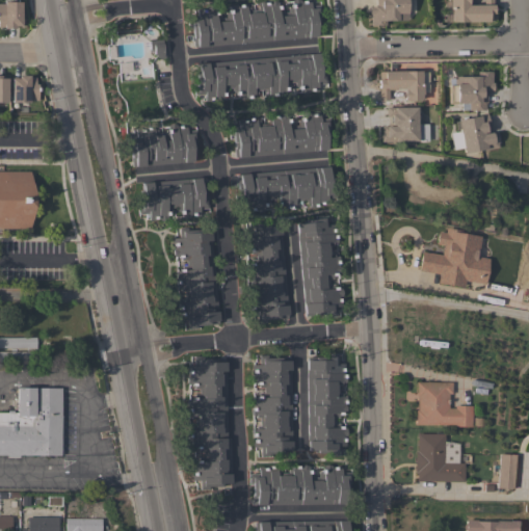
[(195,48),(193,20),(200,20),(200,11),(200,9),(204,9),(205,11),(209,10),(209,8),(210,8),(210,7),(215,6),(216,7),(217,7),(217,15),(222,14),(222,19),(228,19),(228,14),(233,12),(232,5),(238,5),(240,5),(240,6),(241,6),(241,4),(249,3),(249,6),(248,6),(248,8),(252,8),(252,11),(260,10),(260,7),(263,6),(263,3),(267,2),(267,6),(271,6),(271,4),(271,3),(272,3),(272,2),(278,1),(279,2),(280,2),(280,8),(285,8),(285,14),(291,12),(290,7),(294,7),(294,0),(302,0),(302,2),(308,2),(308,0),(313,0),(313,6),(322,5),(323,14),(320,15),(321,28),(318,28),(319,37),(195,48)]
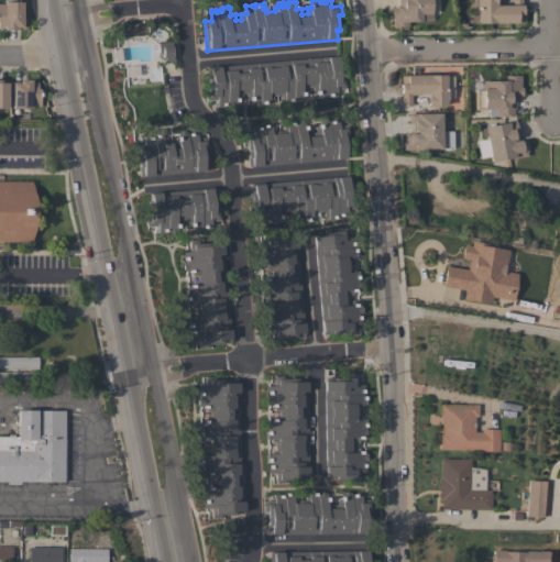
[(410,22),(410,28),(395,28),(395,15),(393,15),(393,8),(401,8),(401,0),(432,0),(432,13),(435,13),(435,20),(434,20),(434,22),(410,22)]
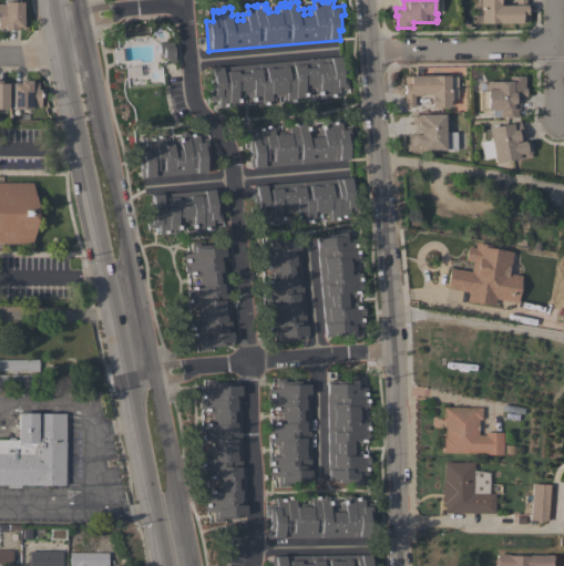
[(483,24),(483,22),(482,22),(482,10),(478,10),(477,2),(481,2),(481,0),(501,0),(501,7),(518,6),(518,0),(527,0),(527,23),(483,24)]
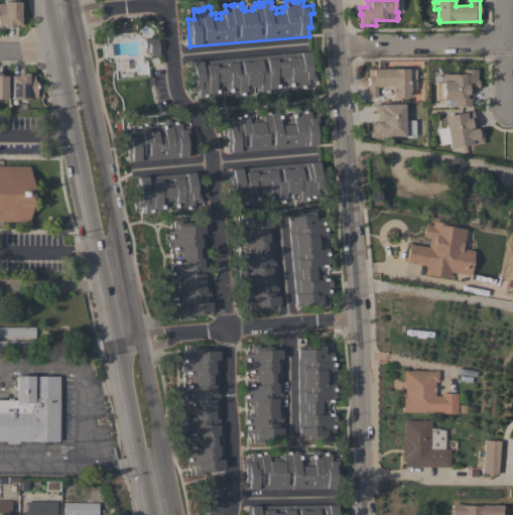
[(22,27),(16,27),(16,28),(6,28),(6,27),(0,27),(0,4),(6,4),(6,2),(23,2),(22,27)]
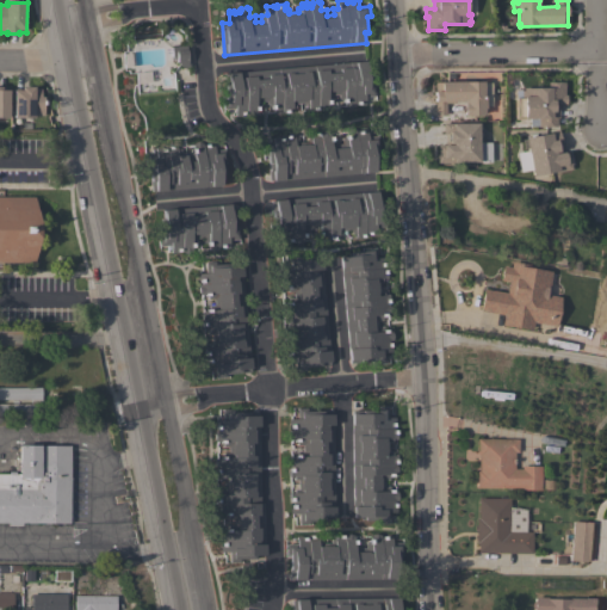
[(189,47),(190,59),(191,59),(192,67),(185,68),(179,63),(179,57),(174,57),(173,48),(189,47)]
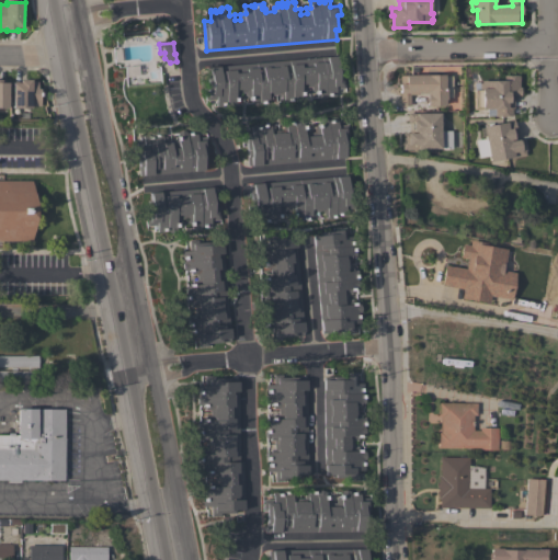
[(341,56),(344,88),(337,89),(338,98),(332,98),(332,95),(327,96),(328,99),(319,100),(318,92),(314,92),(314,88),(307,88),(307,93),(303,93),(304,101),(295,102),(295,101),(289,101),(289,102),(286,102),(285,99),(283,99),(282,95),(273,95),(273,100),(271,100),(271,104),(253,105),(252,99),(248,99),(247,93),(241,94),(241,99),(237,99),(238,106),(236,106),(236,107),(228,109),(228,106),(218,107),(217,100),(207,101),(207,93),(211,92),(208,68),(341,56)]
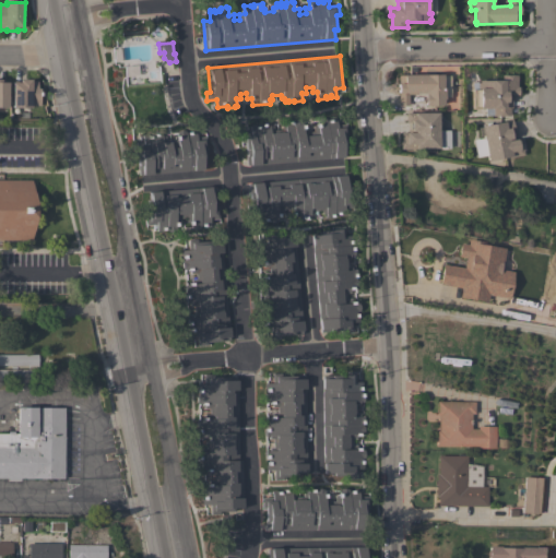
[(445,75),(445,88),(447,88),(447,101),(445,101),(446,106),(427,106),(426,93),(418,93),(418,95),(411,95),(411,106),(401,107),(400,75),(445,75)]
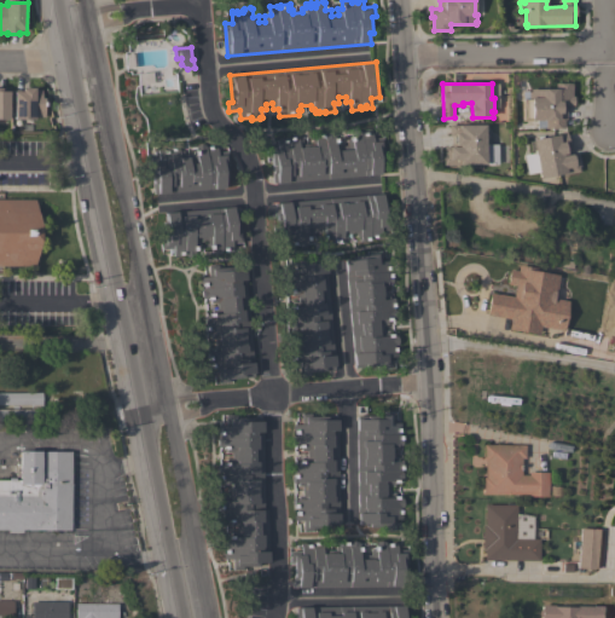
[(526,93),(532,93),(532,90),(557,90),(557,84),(574,84),(574,97),(575,97),(575,105),(568,107),(568,121),(567,121),(567,130),(547,130),(547,121),(533,121),(533,120),(526,120),(526,93)]
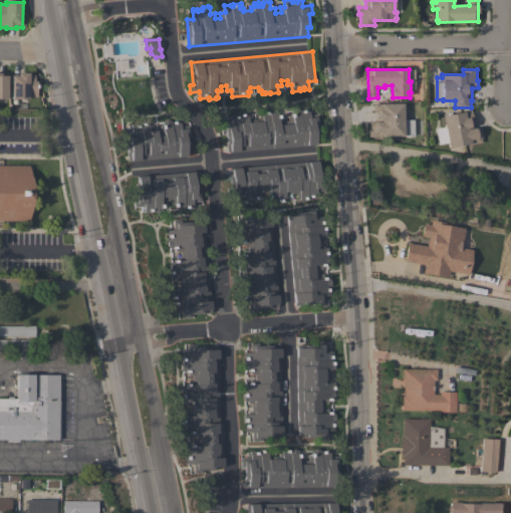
[(8,99),(0,99),(0,73),(2,73),(2,76),(9,76),(8,99)]
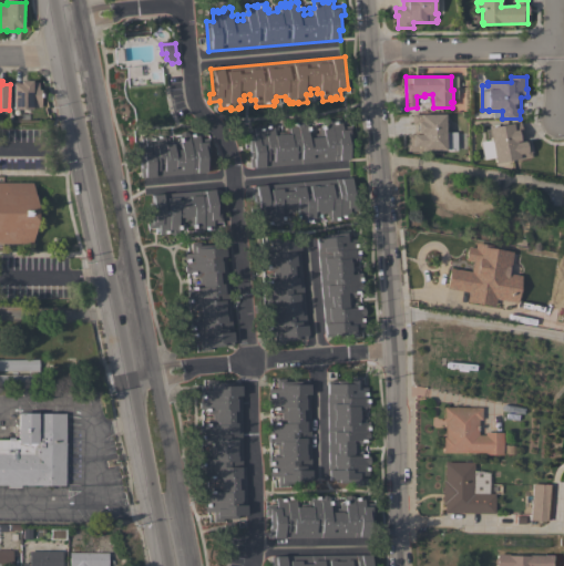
[(14,84),(21,84),(21,81),(33,81),(33,83),(40,83),(40,90),(42,90),(42,107),(33,107),(33,110),(14,110),(14,84)]
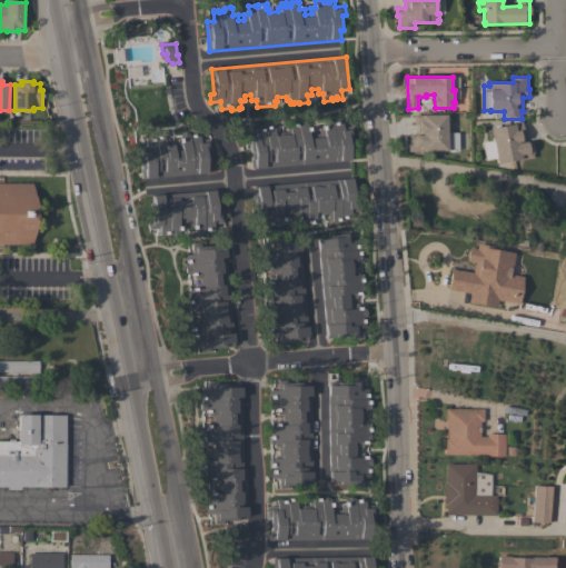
[(448,116),(448,151),(427,152),(409,152),(409,145),(410,145),(410,136),(417,136),(417,126),(416,126),(416,116),(448,116)]
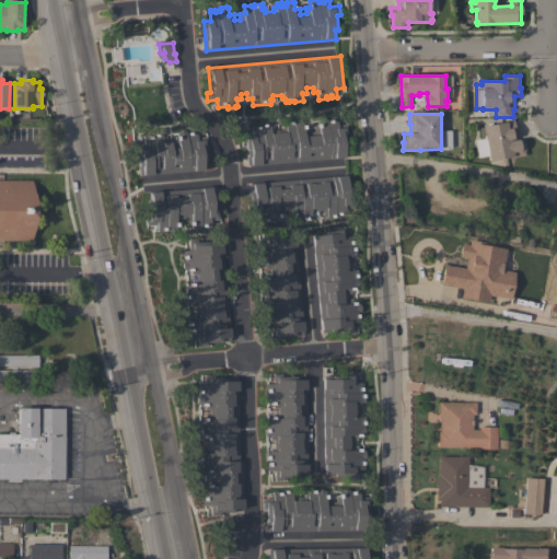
[(250,166),(247,143),(245,143),(244,135),(254,135),(253,126),(258,126),(259,128),(263,127),(263,126),(268,125),(267,124),(273,124),(273,125),(276,125),(276,131),(285,131),(283,127),(287,127),(287,123),(292,121),(292,123),(298,123),(298,121),(305,120),(306,130),(311,130),(311,134),(316,134),(315,128),(321,127),(321,120),(322,120),(322,119),(328,118),(328,119),(339,119),(340,126),(349,126),(350,135),(348,135),(349,148),(345,149),(346,159),(250,166)]
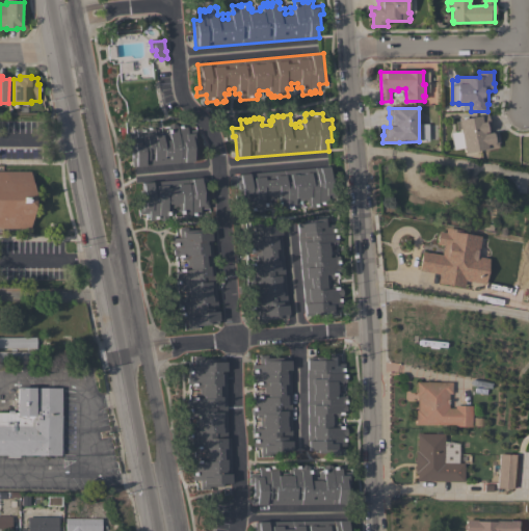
[(451,134),(460,132),(460,130),(457,130),(456,123),(458,122),(458,121),(488,114),(492,130),(487,131),(488,133),(484,133),(485,134),(498,132),(500,143),(500,148),(486,151),(485,150),(466,154),(465,149),(454,151),(451,134)]
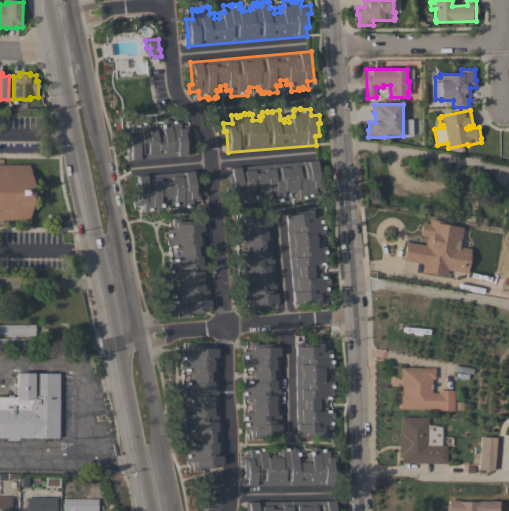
[(402,136),(413,136),(412,119),(402,119),(402,136)]
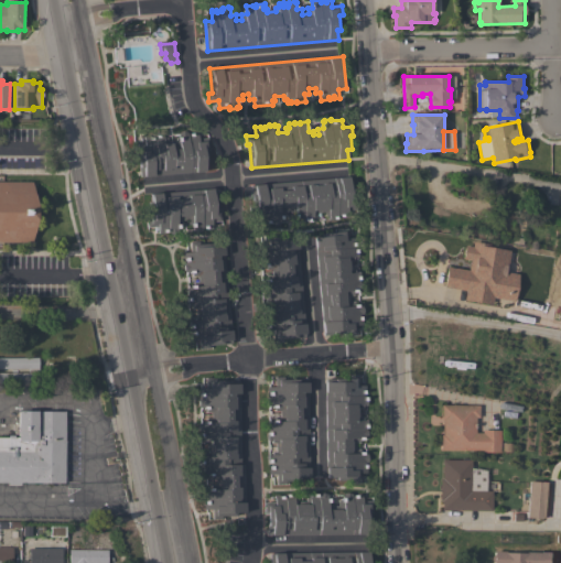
[(142,177),(140,155),(138,155),(137,145),(146,144),(146,139),(155,138),(155,137),(157,137),(157,134),(165,134),(165,139),(168,138),(169,142),(173,142),(174,147),(176,147),(175,141),(181,140),(181,133),(189,132),(189,136),(195,134),(195,132),(200,132),(201,139),(209,139),(211,148),(207,149),(209,164),(206,164),(207,172),(142,177)]
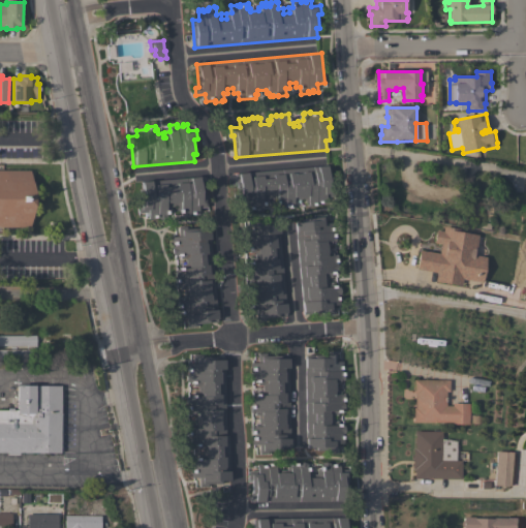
[(328,166),(329,176),(332,176),(333,183),(331,184),(332,193),(327,194),(328,205),(322,205),(322,203),(318,204),(318,206),(310,206),(310,203),(307,204),(307,198),(299,199),(299,204),(296,204),(297,208),(279,210),(279,205),(275,206),(274,198),(268,198),(269,204),(264,204),(265,211),(258,212),(258,211),(256,211),(256,209),(251,209),(251,211),(247,211),(246,205),(237,206),(236,194),(240,193),(238,175),(328,166)]
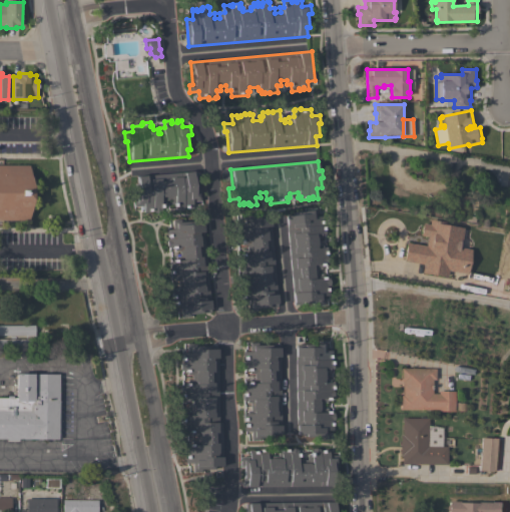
[(0,166),(30,166),(35,187),(35,200),(30,221),(0,220),(0,166)]
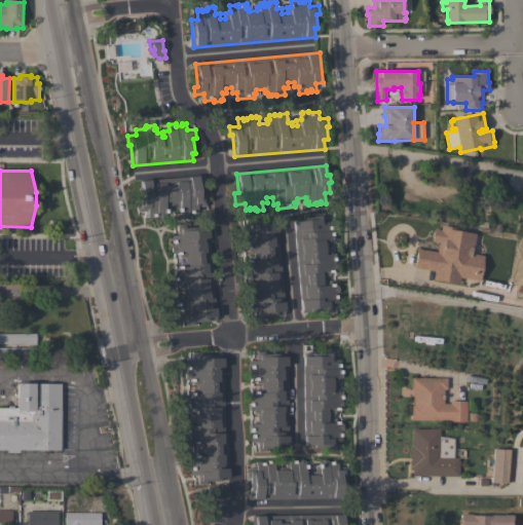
[(203,177),(204,198),(208,198),(208,207),(199,208),(200,215),(195,215),(195,213),(190,213),(190,217),(182,217),(182,215),(178,215),(177,205),(171,205),(171,211),(166,211),(167,218),(158,219),(158,216),(153,217),(154,218),(149,219),(149,212),(140,213),(140,204),(142,204),(141,191),(143,190),(143,182),(203,177)]
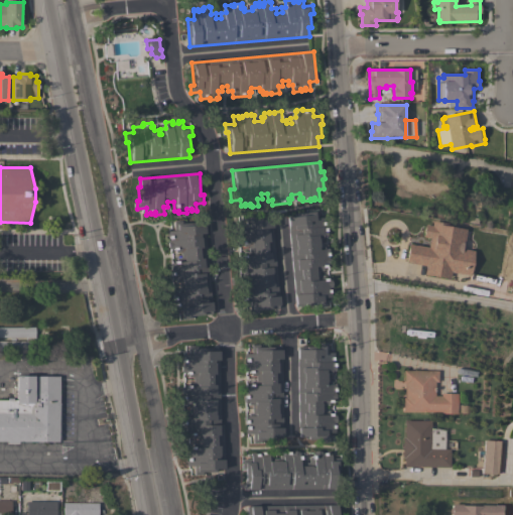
[(290,218),(298,217),(298,214),(308,213),(308,211),(319,210),(321,219),(328,218),(329,235),(326,236),(326,239),(323,239),(323,247),(327,247),(327,250),(331,249),(332,266),(325,267),(325,270),(321,271),(322,276),(331,275),(331,280),(334,280),(334,287),(333,287),(333,289),(330,289),(331,297),(327,298),(328,306),(318,307),(318,305),(297,307),(290,218)]
